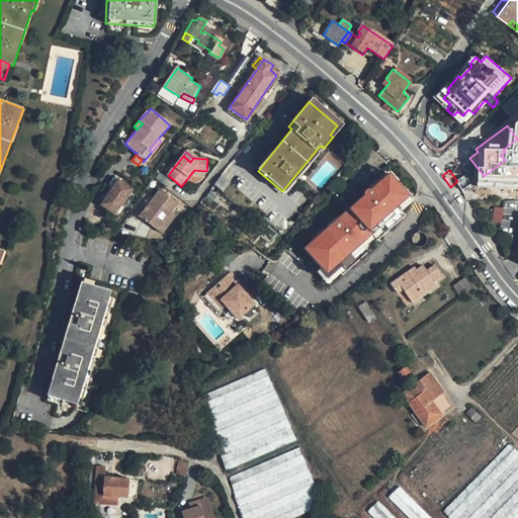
[(329,230),(307,251),(334,279),(338,274),(342,271),(338,268),(345,261),(350,267),(376,242),(370,236),(376,230),(377,229),(377,228),(375,226),(379,222),(382,225),(398,209),(396,207),(409,194),(387,173),(376,184),(369,191),(366,188),(362,192),(362,197),(338,221),(329,230)]
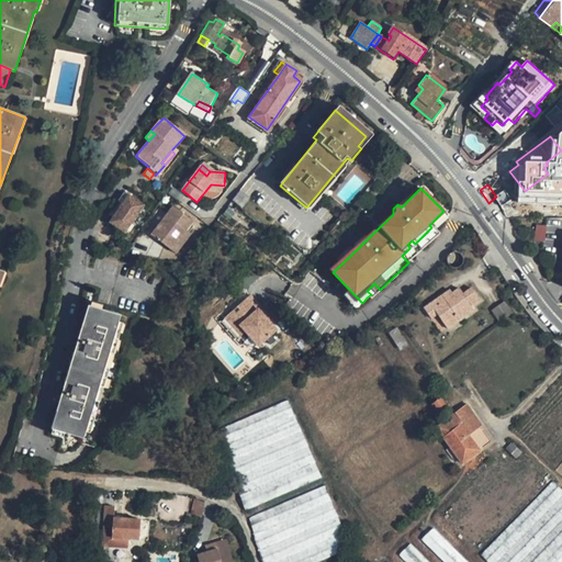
[(131,195),(112,223),(126,233),(145,205),(131,195)]
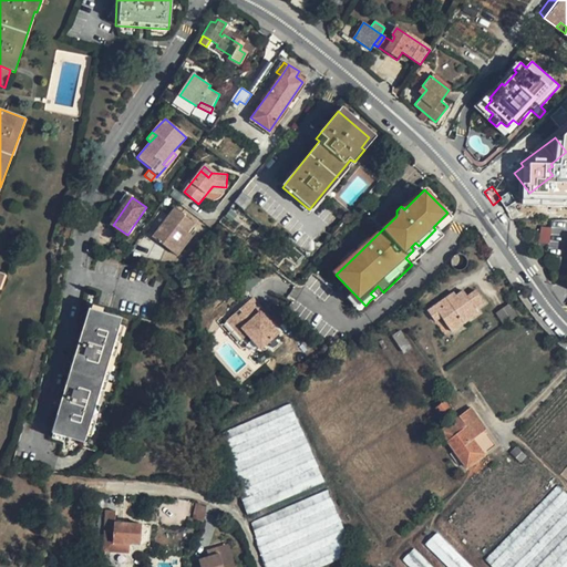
[(404,209),(412,202),(409,198),(408,200),(401,206),(404,209)]
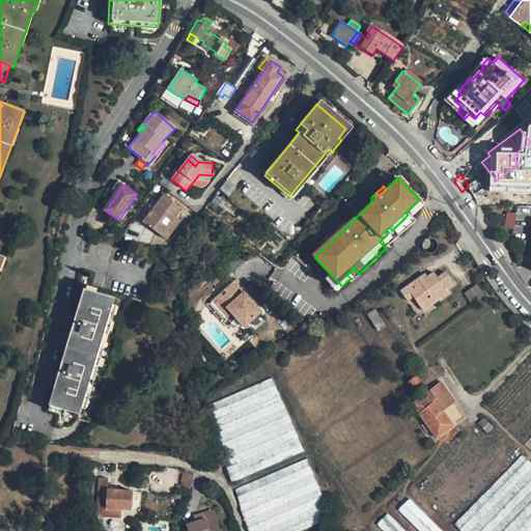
[(164,195),(144,222),(164,238),(170,228),(177,219),(184,211),(164,195)]
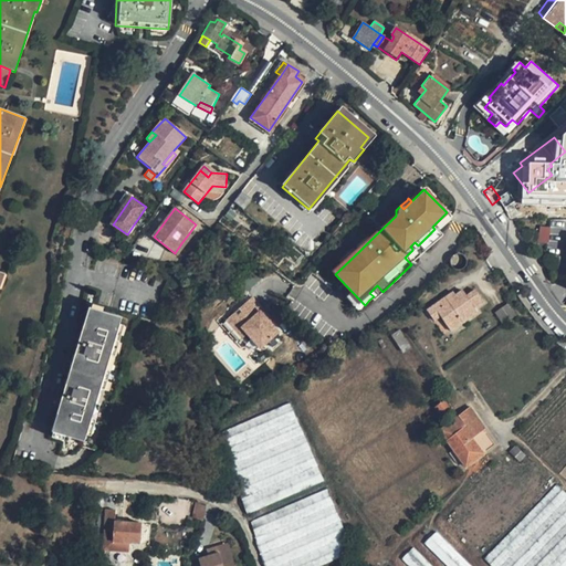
[(447,212),(432,227),(435,229),(449,216),(447,212)]
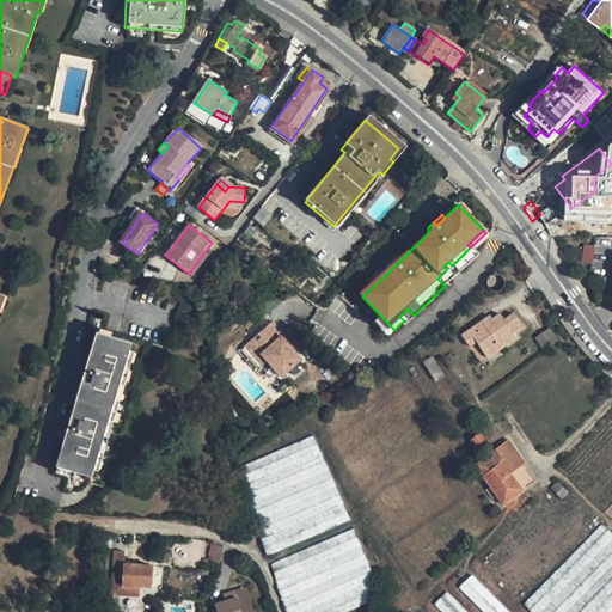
[(582,262),(593,263),(593,248),(582,246),(582,262)]
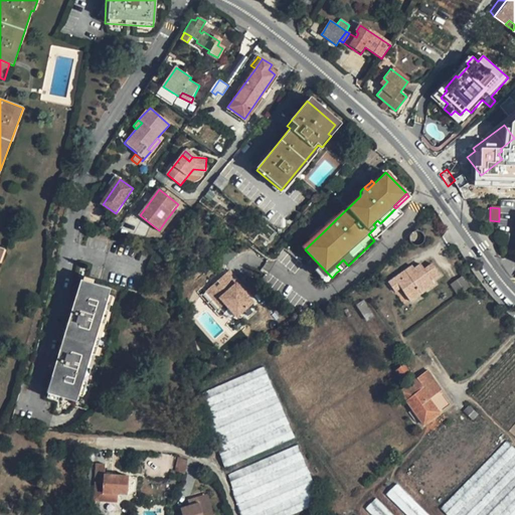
[(395,208),(380,223),(377,220),(373,224),(375,226),(375,227),(374,228),(379,234),(401,214),(395,208)]
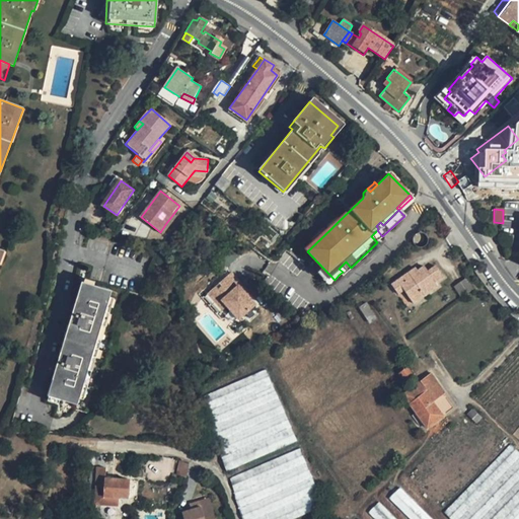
[(166,223),(160,232),(164,235),(168,230),(177,217),(173,214),(166,223)]
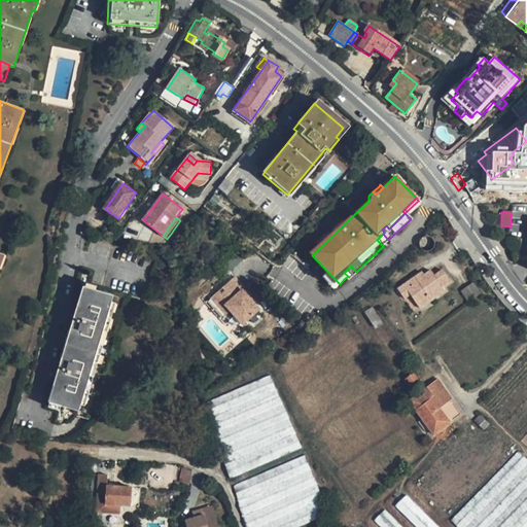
[(335,234),(344,224),(341,221),(339,223),(331,231),(335,234)]
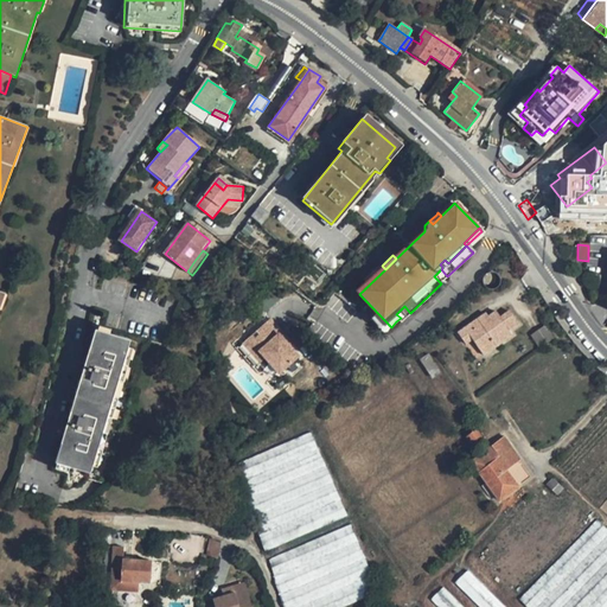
[(396,314),(401,318),(404,323),(413,315),(410,313),(404,306),(396,314)]
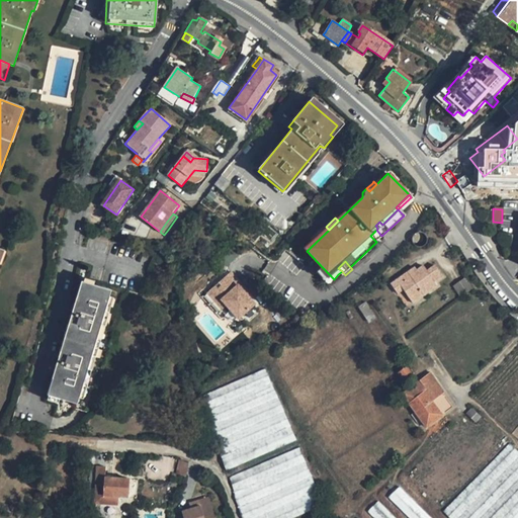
[(412,306),(437,288),(435,284),(438,283),(442,279),(434,266),(426,272),(420,276),(416,271),(414,268),(390,285),(397,295),(403,292),(412,306)]
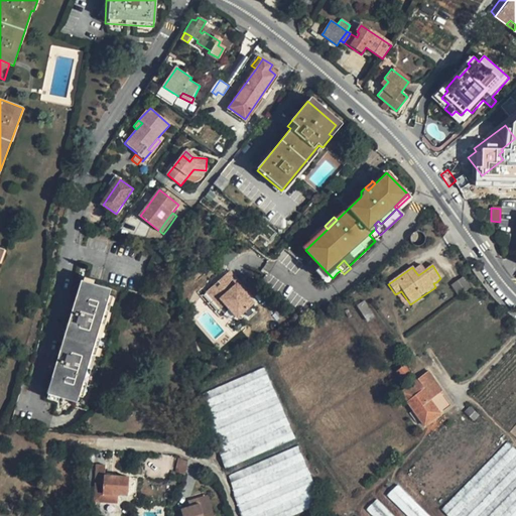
[(418,275),(424,271),(420,266),(418,267),(414,270),(418,275)]
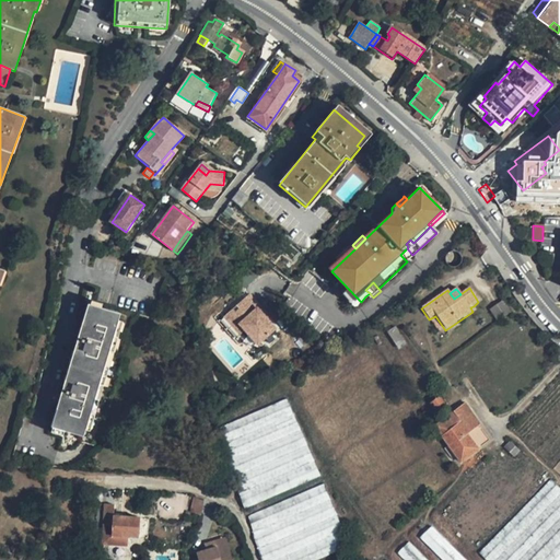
[(244,330),(257,345),(275,329),(271,325),(266,318),(256,307),(259,304),(251,294),(230,313),(244,330)]
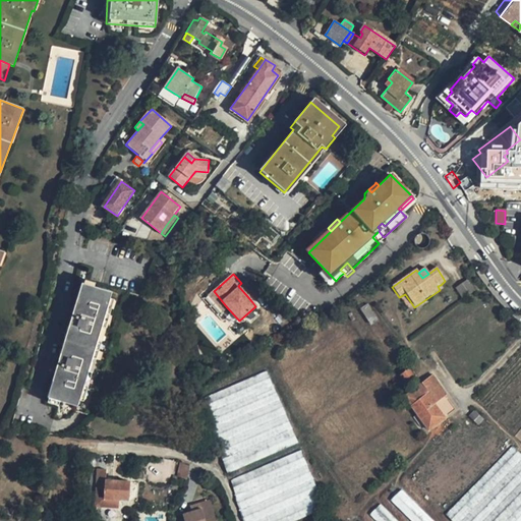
[(462,300),(474,291),(467,281),(462,285),(455,290),(462,300)]
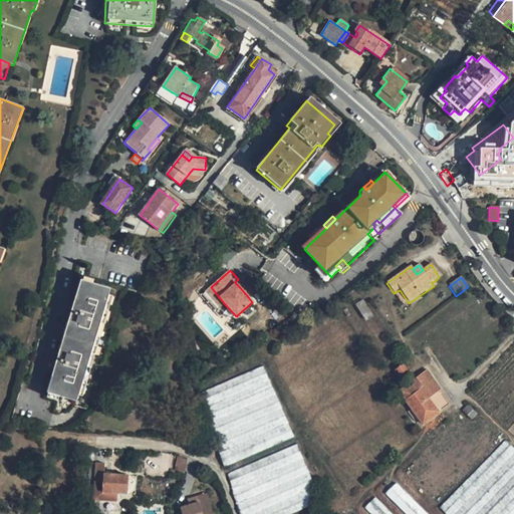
[(44,392),(74,402),(109,289),(79,279),(44,392)]
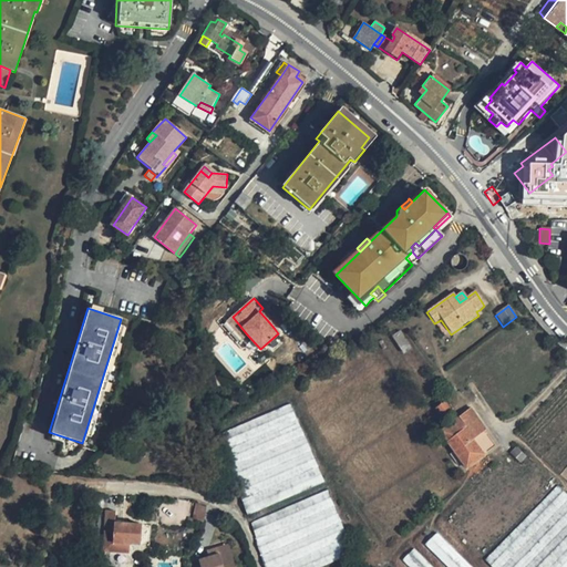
[(259,311),(269,322),(272,320),(270,317),(263,308),(259,311)]
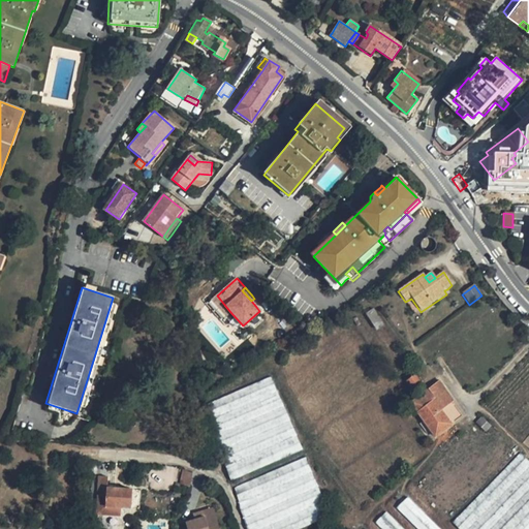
[(230,312),(217,296),(213,300),(217,305),(226,316),(230,312)]
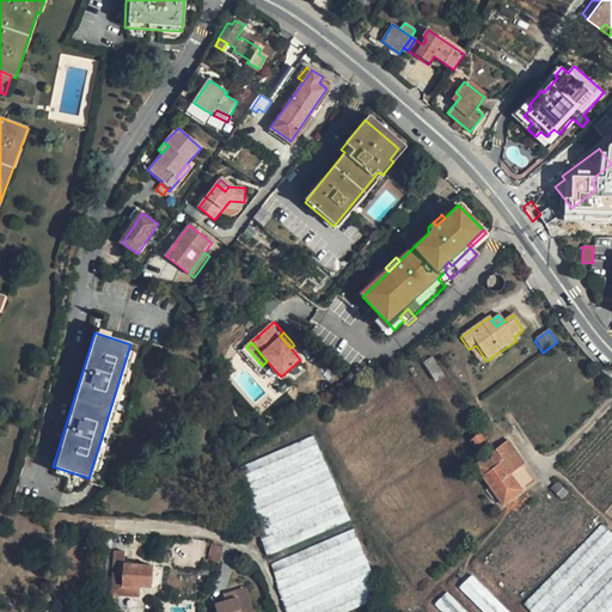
[(445,379),(432,359),(422,365),(427,372),(435,385),(445,379)]
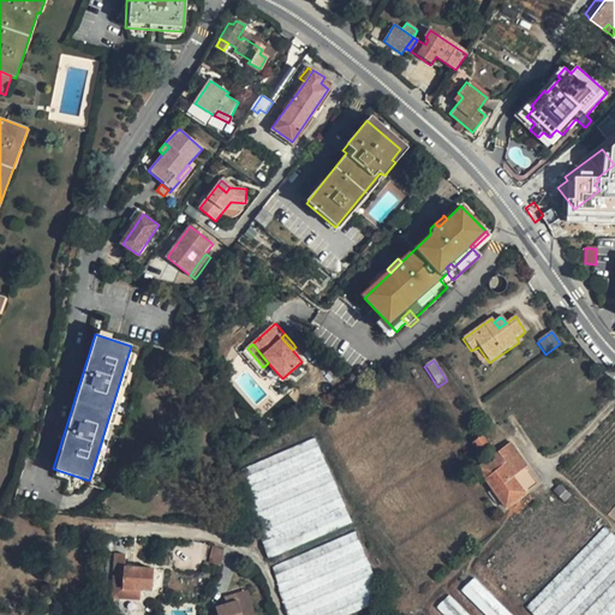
[(482,435),(471,443),(482,457),(493,447),(482,435)]
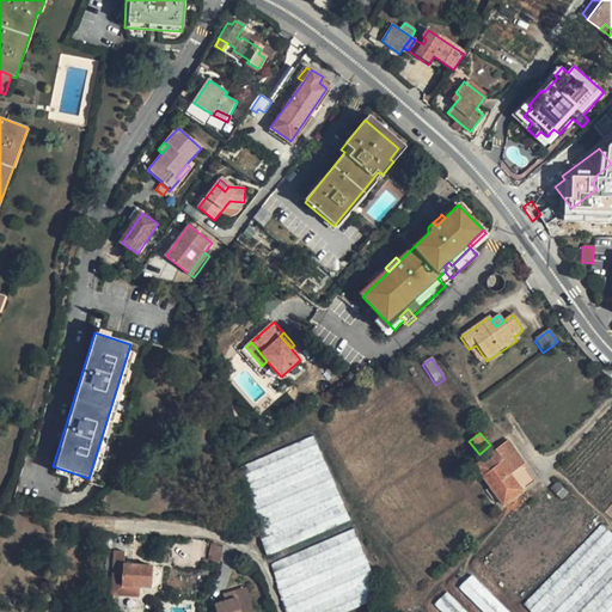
[(350,520),(313,436),(237,470),(267,555),(350,520)]
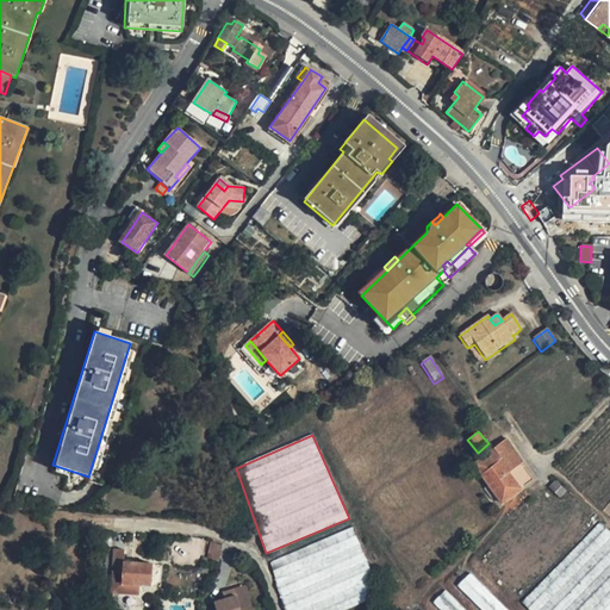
[(518,490),(505,472),(521,460),(504,439),(473,462),(502,503),(518,490)]
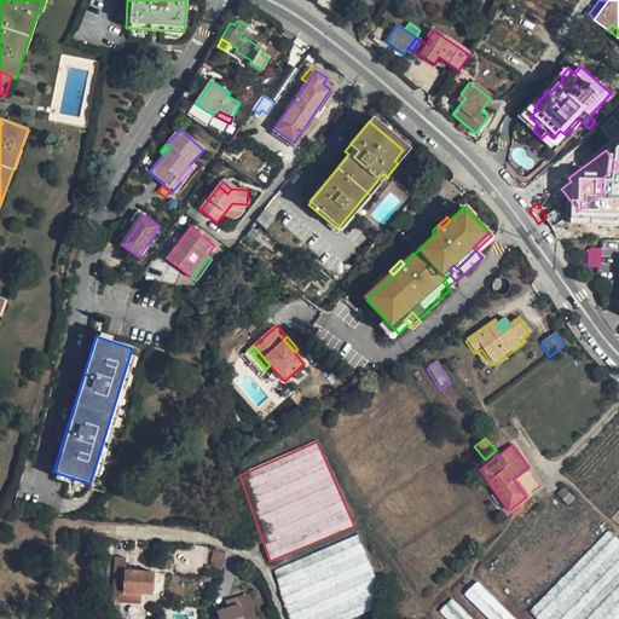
[(536,618),(618,618),(618,537),(611,530),(528,611),(536,618)]
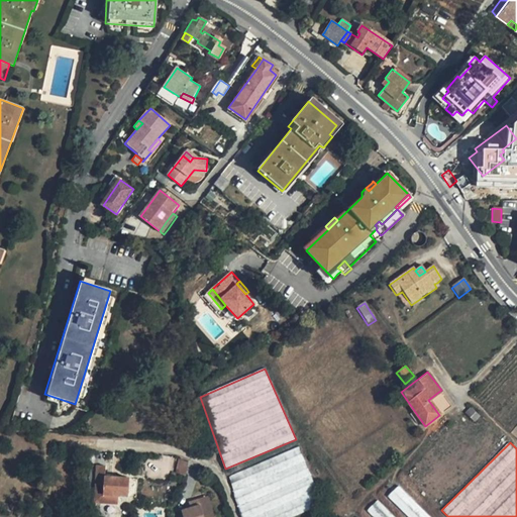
[(240,516),(289,516),(323,503),(299,446),(228,477),(240,516)]
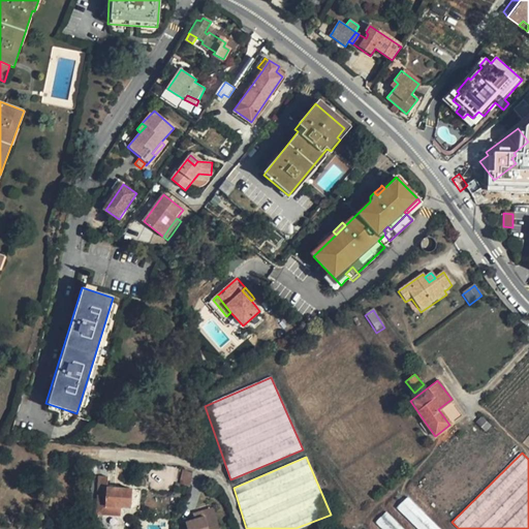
[(96,495),(105,496),(106,486),(107,477),(98,476),(96,495)]
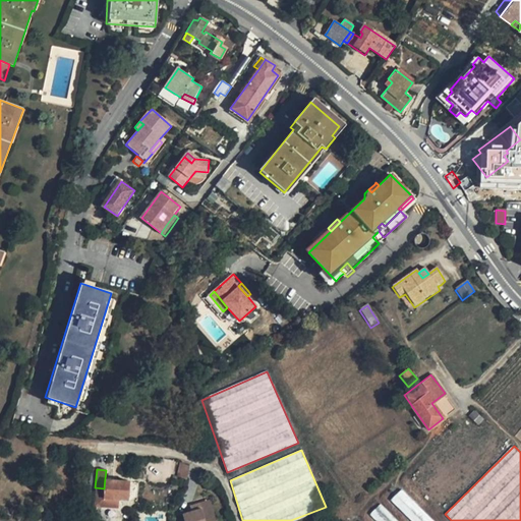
[(127,501),(129,481),(105,478),(104,488),(95,487),(94,506),(120,508),(120,501),(127,501)]
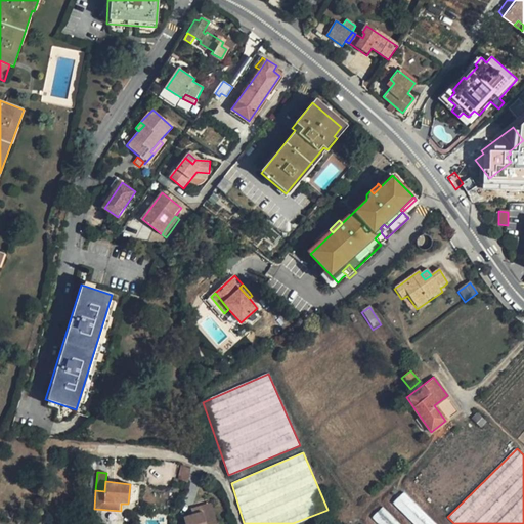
[(392,503),(410,521),(416,516),(422,522),(427,517),(402,492),(392,503)]
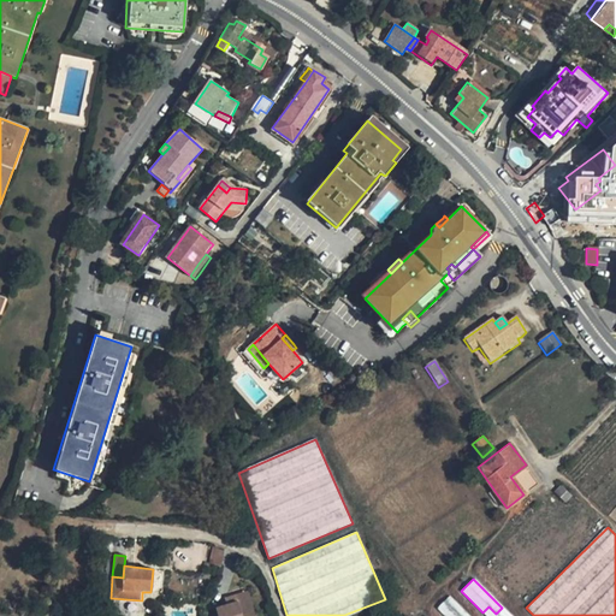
[(227,604),(252,598),(250,591),(237,596),(226,598),(227,604)]
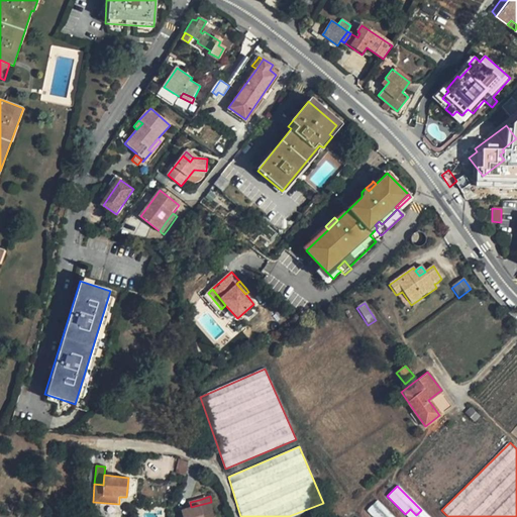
[(367,510),(374,516),(393,516),(376,501),(367,510)]
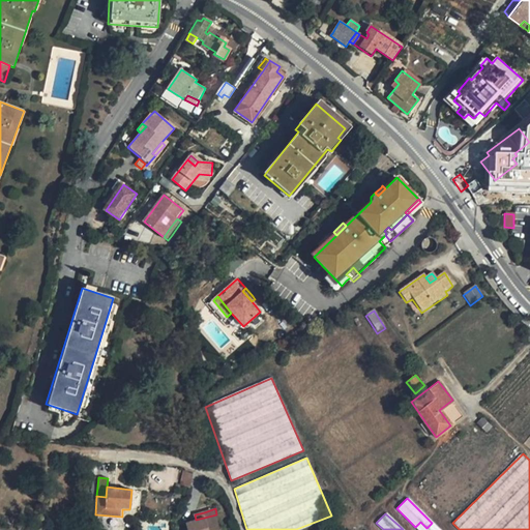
[(196,520),(187,523),(188,529),(221,529),(216,514),(196,520)]
